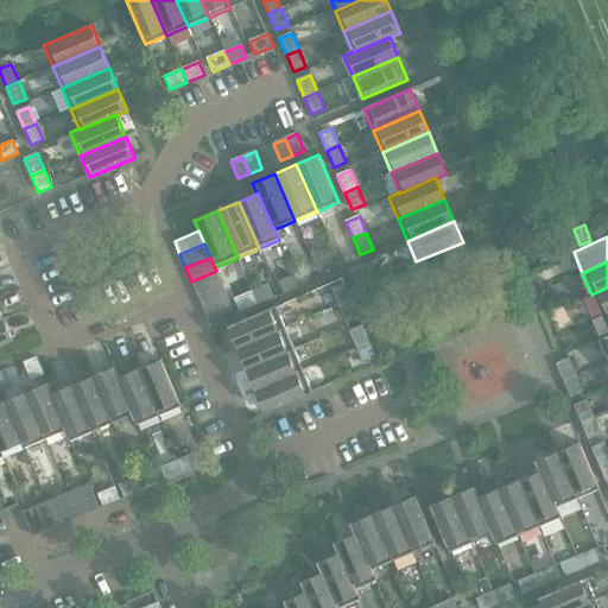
[(368,283),(361,265),(348,271),(355,287),(368,283)]
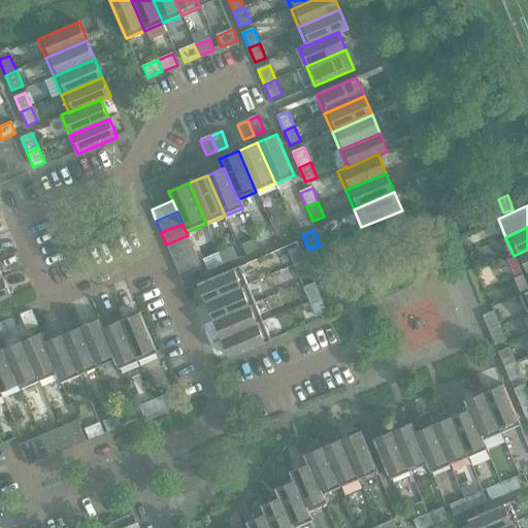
[(193,246),(188,235),(166,244),(171,256),(193,246)]
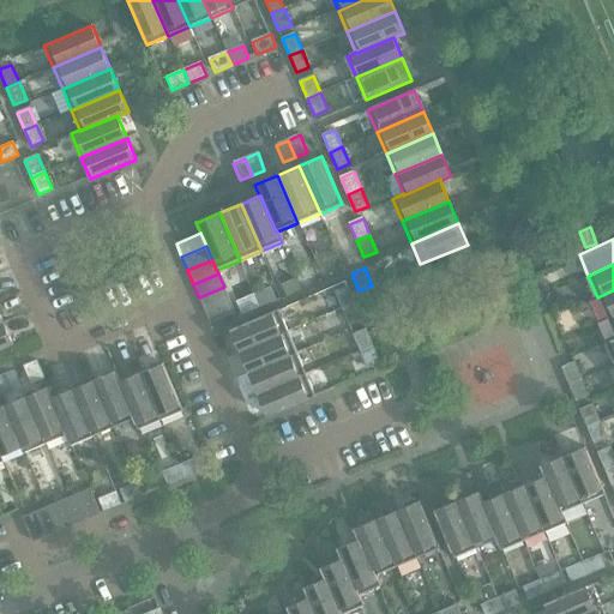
[(230,300),(224,287),(199,298),(205,311),(230,300)]
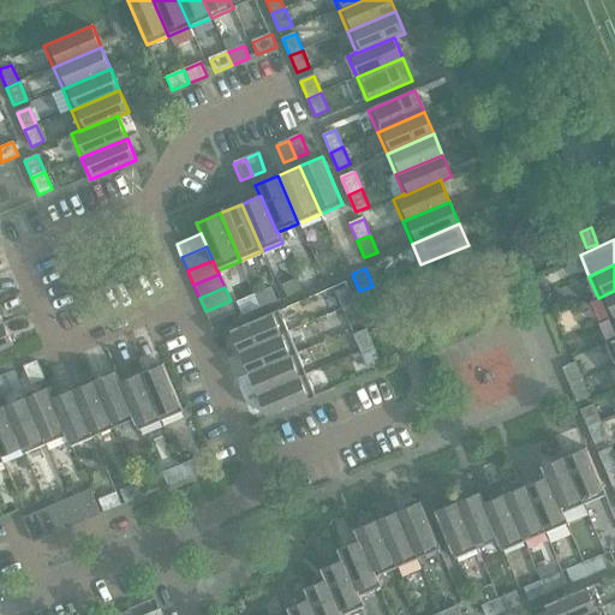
[(356,304),(348,287),(335,293),(342,310),(356,304)]
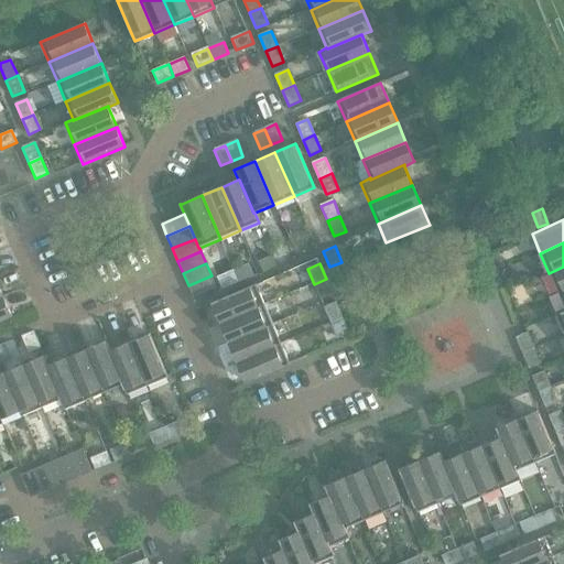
[(253,277),(249,266),(234,271),(238,282),(253,277)]
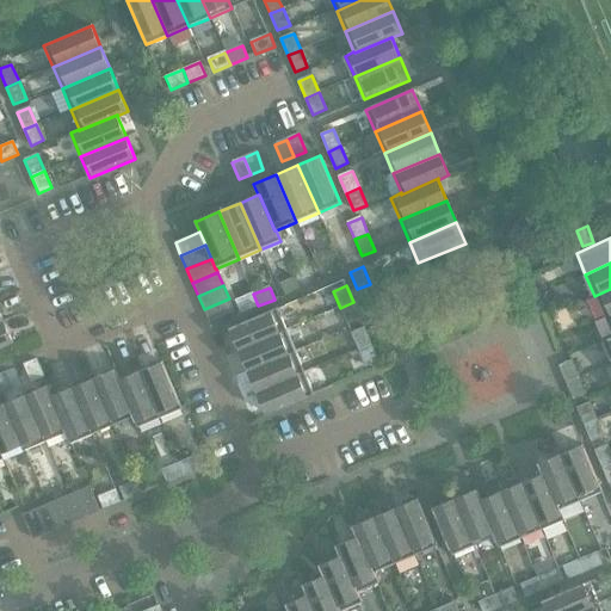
[(610,314),(610,289),(594,296),(604,318),(610,314)]
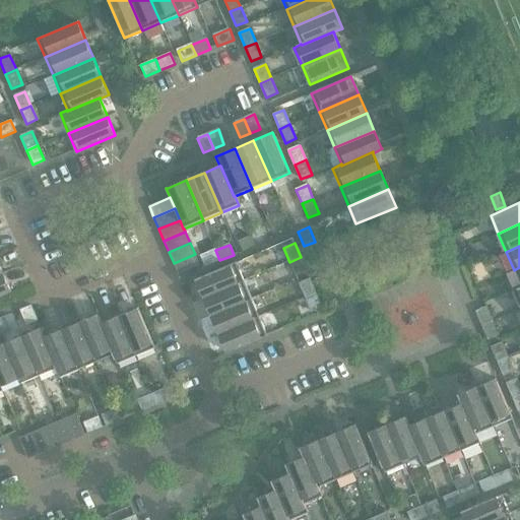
[(219,260),(215,250),(201,256),(205,266),(219,260)]
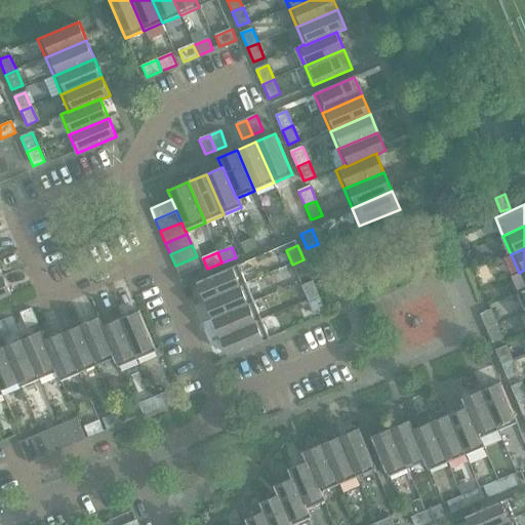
[(201,268),(197,256),(175,266),(179,277),(201,268)]
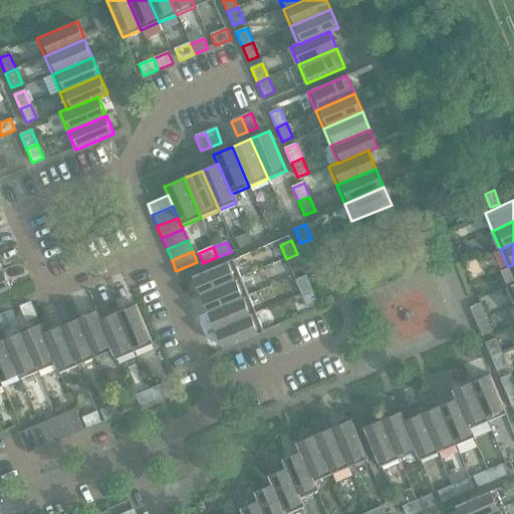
[(303,268),(297,254),(286,259),(292,273),(303,268)]
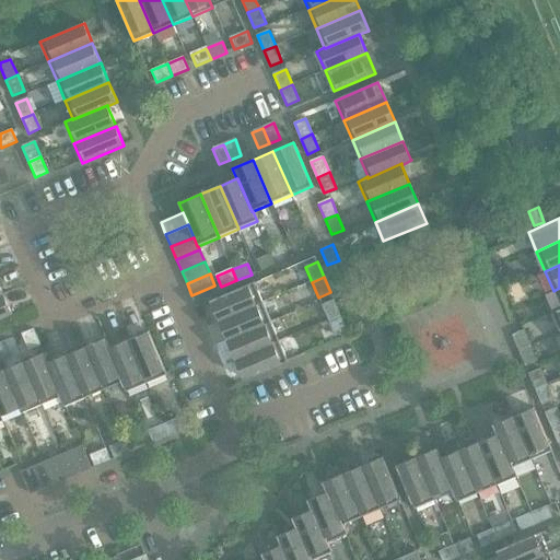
[(264,303),(255,283),(255,282),(211,301),(220,321),(264,303)]
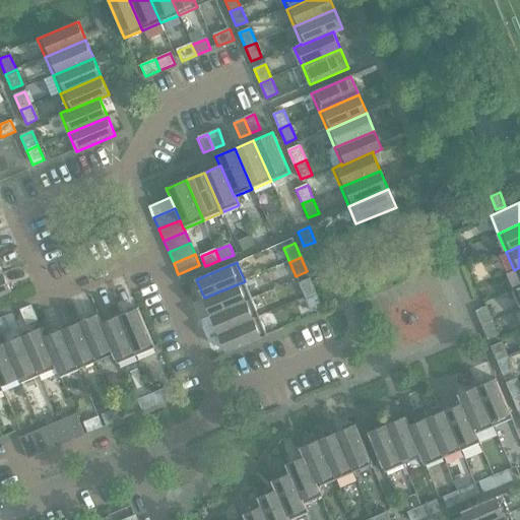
[(0,297),(11,293),(4,273),(0,274),(0,297)]
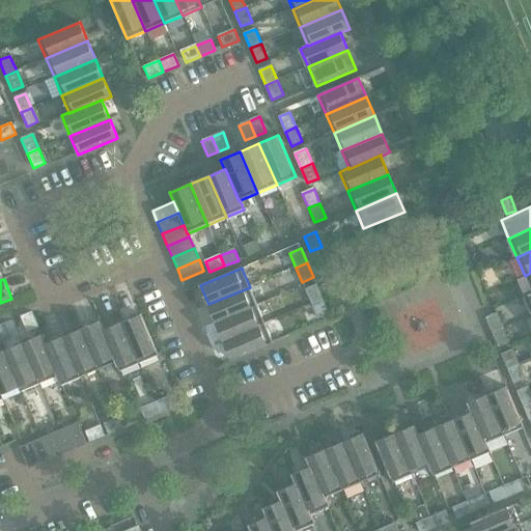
[(323,300),(316,285),(305,289),(311,304),(323,300)]
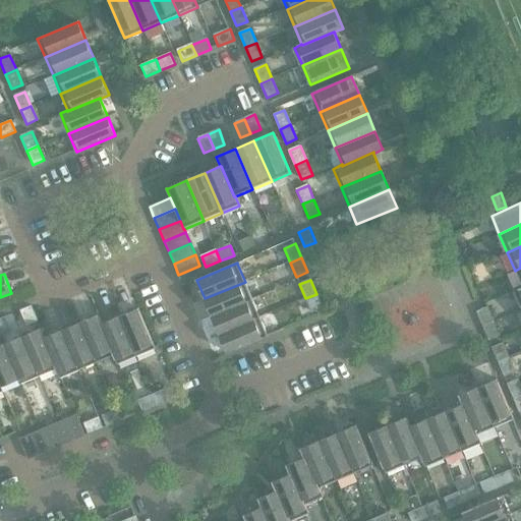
[(252,299),(245,282),(205,298),(212,316),(252,299)]
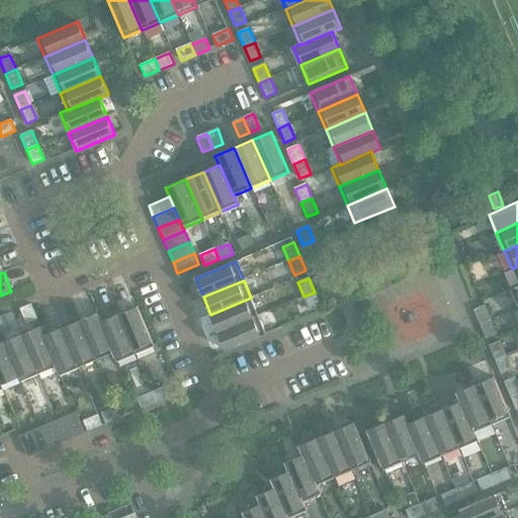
[(321,307),(315,292),(304,296),(310,312),(321,307)]
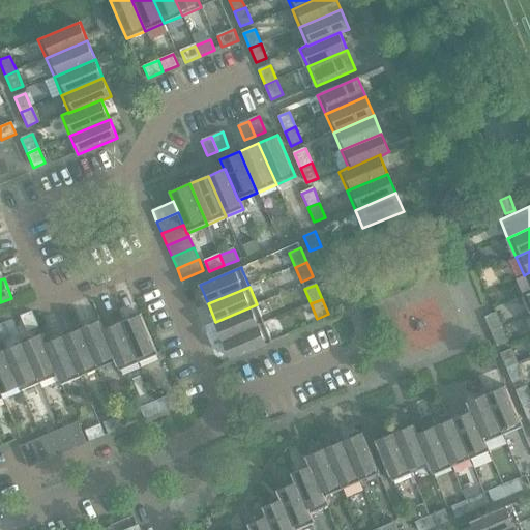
[(264,323),(257,304),(215,322),(224,341),(264,323)]
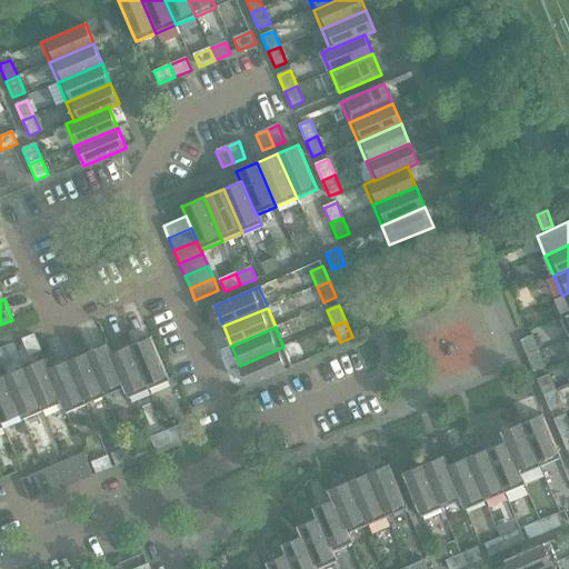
[(41,351),(33,336),(22,340),(29,356),(41,351)]
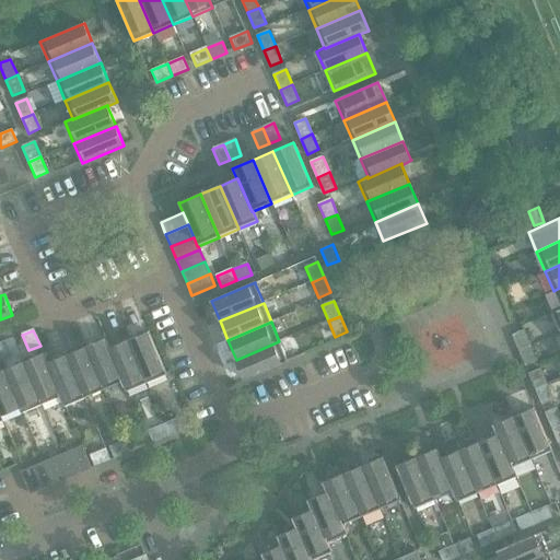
[(532,346),(525,330),(513,336),(520,351),(532,346)]
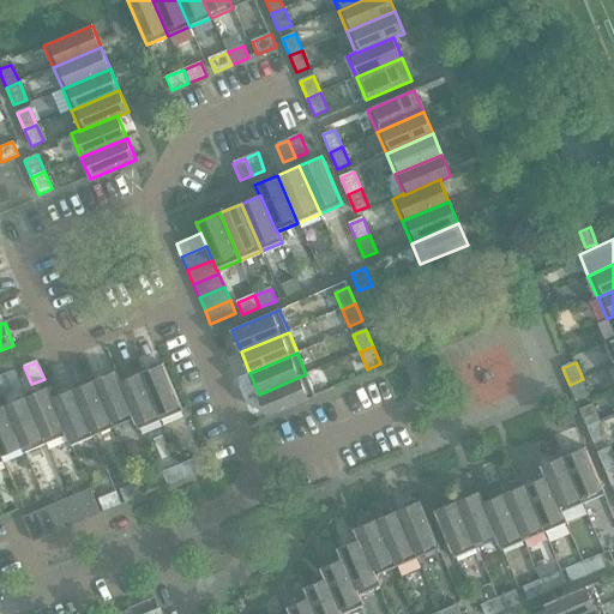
[(181,413),(161,365),(140,373),(161,421),(181,413)]
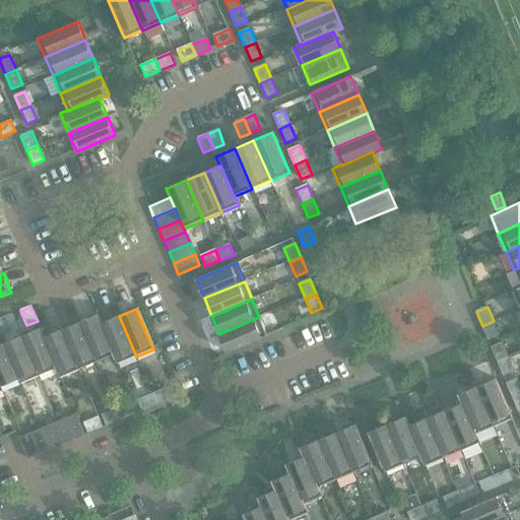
[(115,355),(102,323),(99,314),(79,322),(96,363),(115,355)]
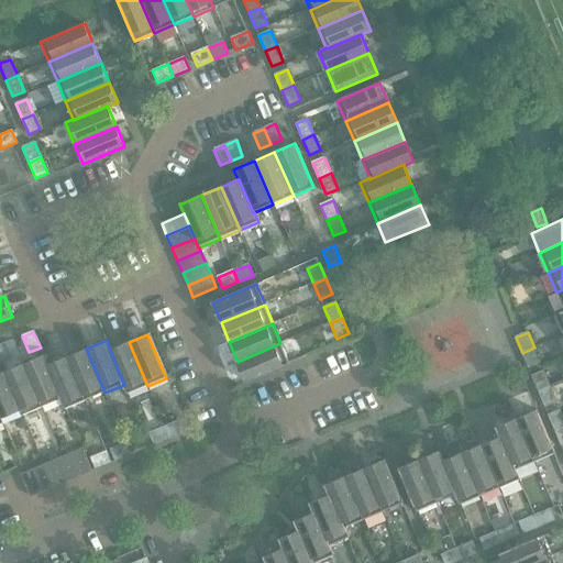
[(147,386),(129,342),(110,350),(124,385),(129,395),(147,386)]
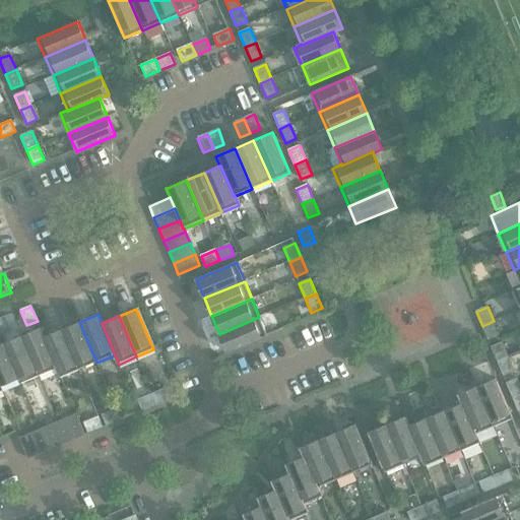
[(0,336),(10,332),(4,317),(0,319),(0,336)]
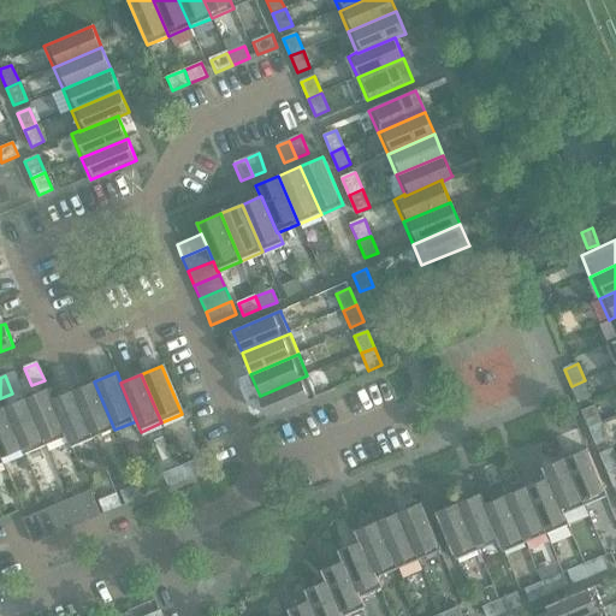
[(317,398),(307,375),(260,396),(270,419),(317,398)]
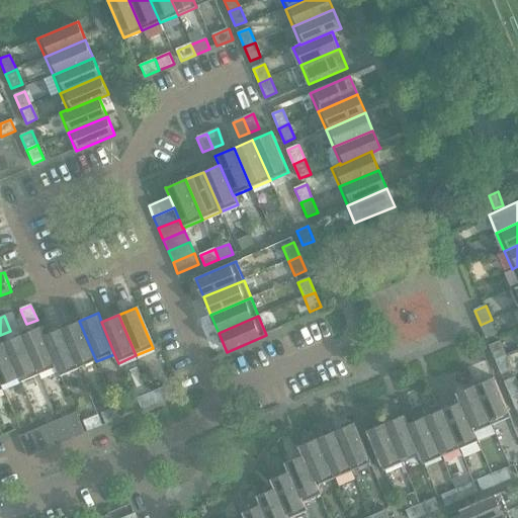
[(498,335),(492,320),(481,325),(487,340),(498,335)]
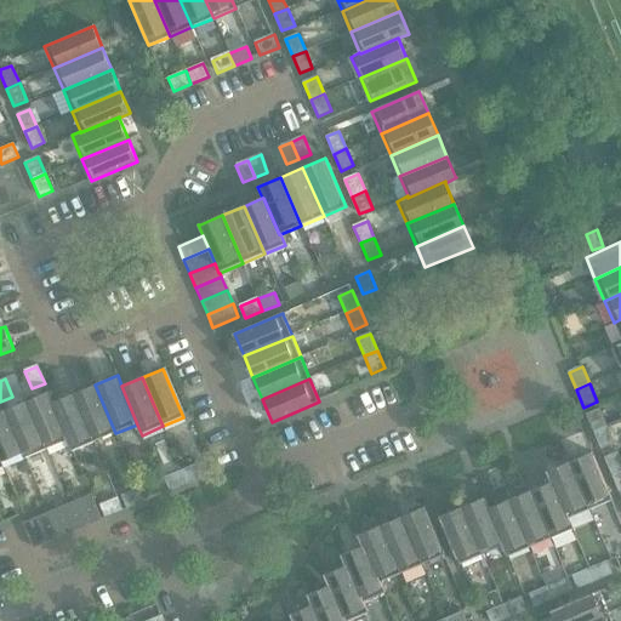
[(115,433),(95,385),(73,394),(93,443),(115,433)]
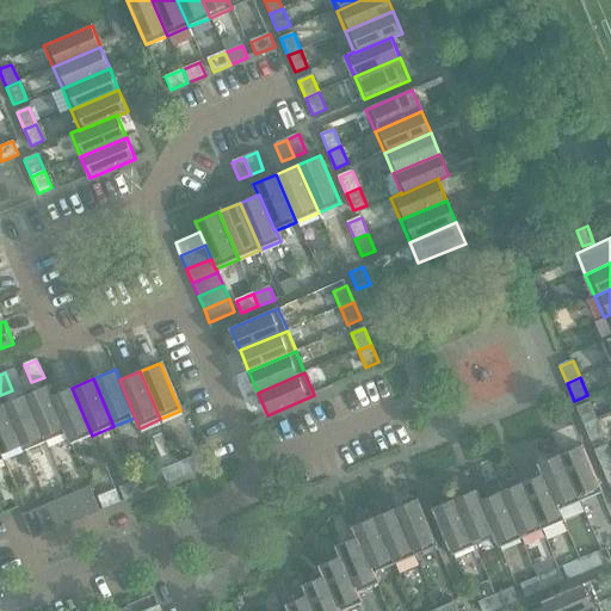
[(67,432),(51,396),(53,396),(48,386),(25,395),(45,442),(67,433),(67,432)]
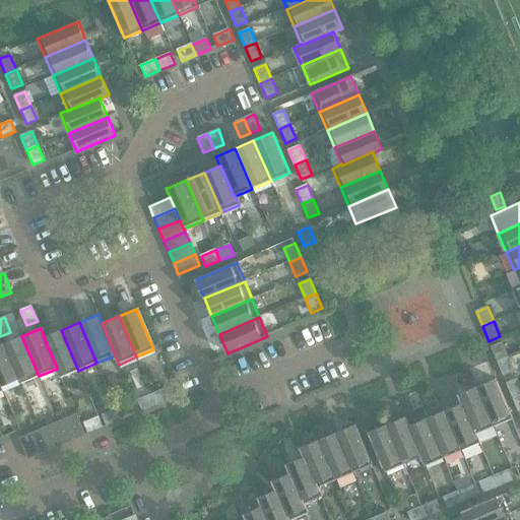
[(61,330),(45,337),(44,337),(57,368),(57,369),(60,378),(78,371),(61,330)]
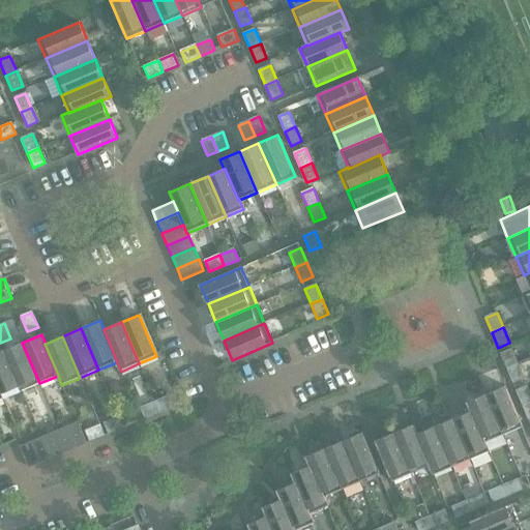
[(39,383),(22,343),(3,351),(21,391),(39,383)]
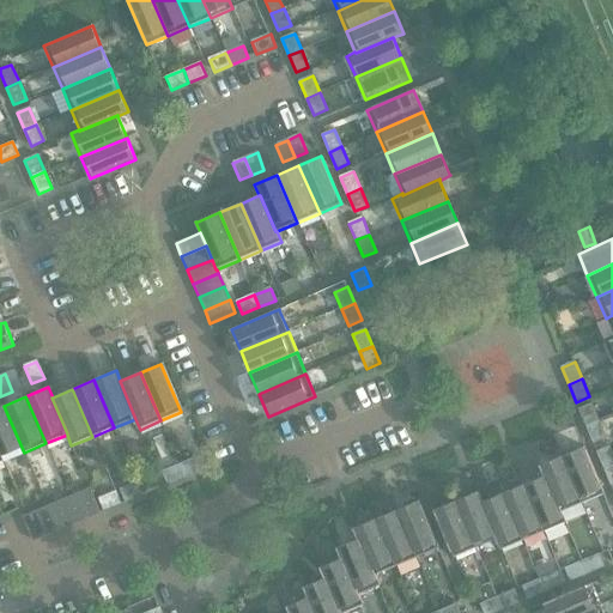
[(599,420),(593,405),(580,410),(587,426),(599,420)]
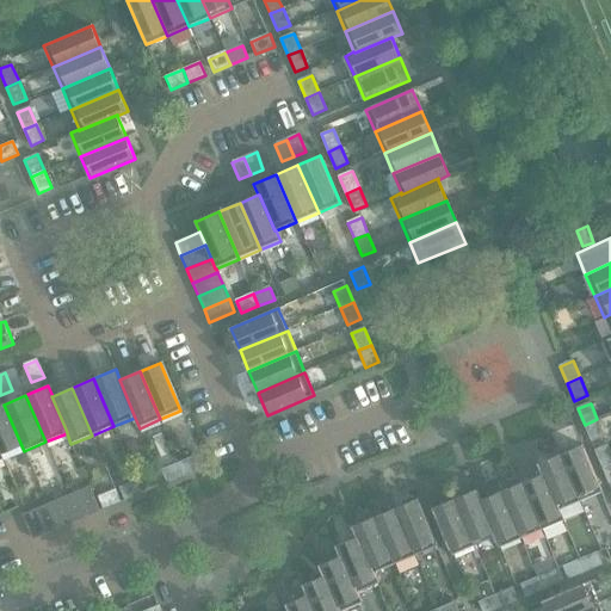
[(24,451),(4,405),(0,405),(0,452),(2,461),(24,451)]
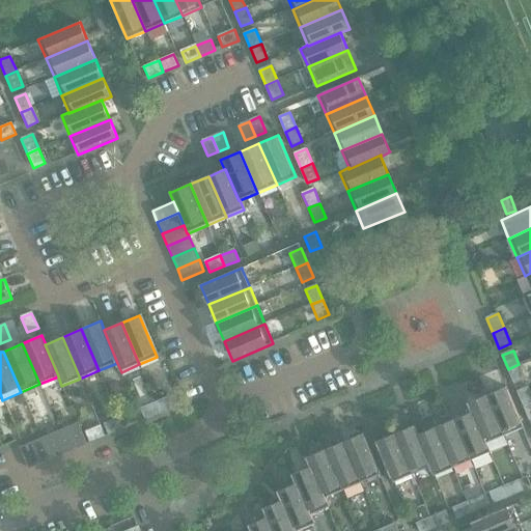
[(525,379),(519,364),(508,369),(513,384),(525,379)]
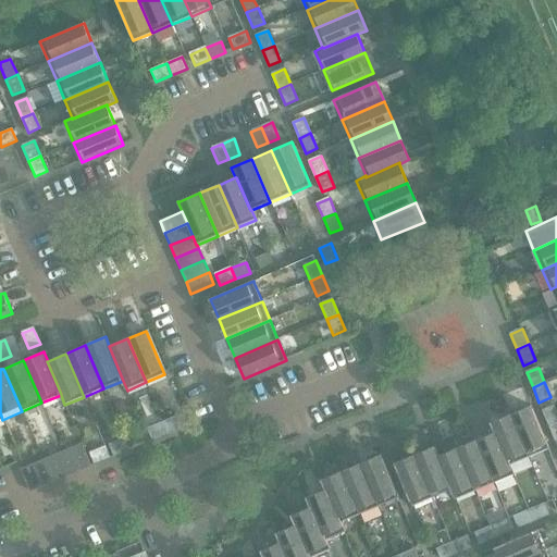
[(549,449),(531,406),(511,415),(530,458),(549,449)]
